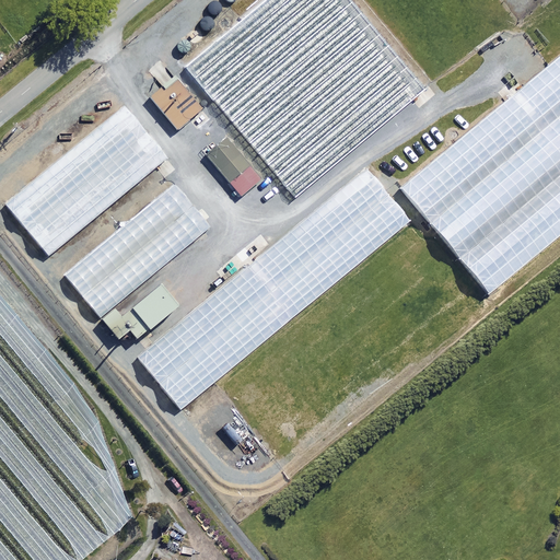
[(226,10),(214,0),(212,0),(172,48),(184,59),(226,10)]
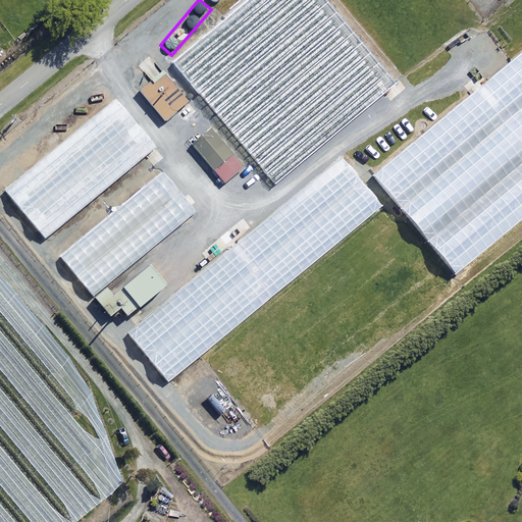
[(317,0),(247,0),(171,62),(271,185),(389,89),(317,0)]
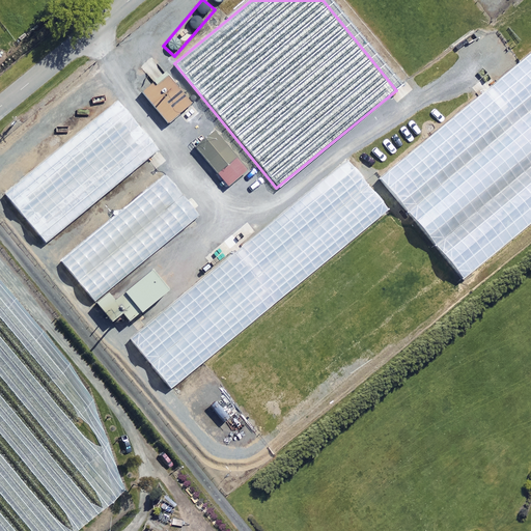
[(530,222),(530,50),(376,178),(462,280),(530,222)]
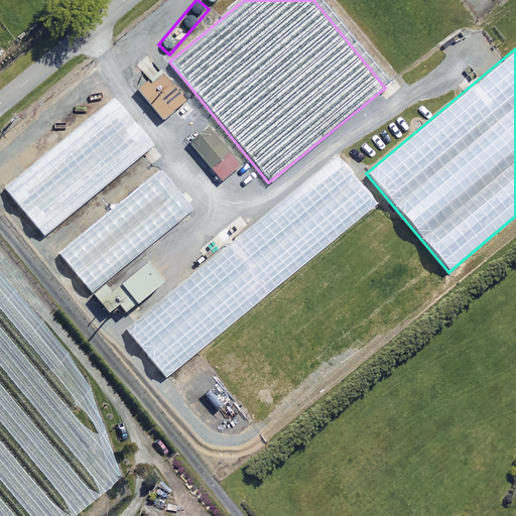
[(183,101),(146,56),(137,63),(150,80),(136,91),(160,120),(183,101)]
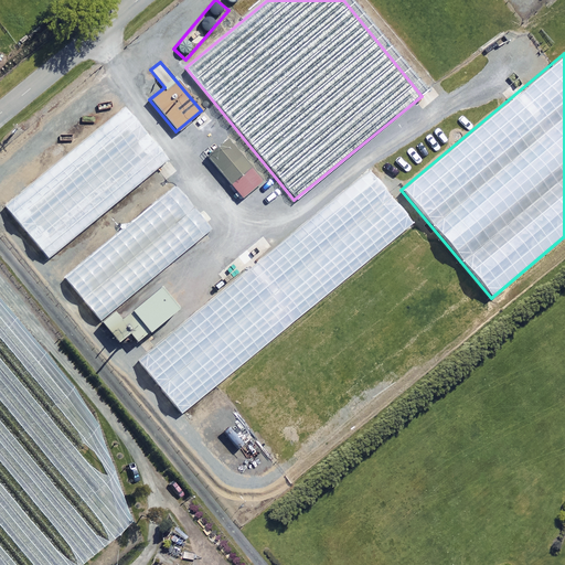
[(167,160),(125,109),(77,148),(76,146),(3,205),(46,258),(167,160)]
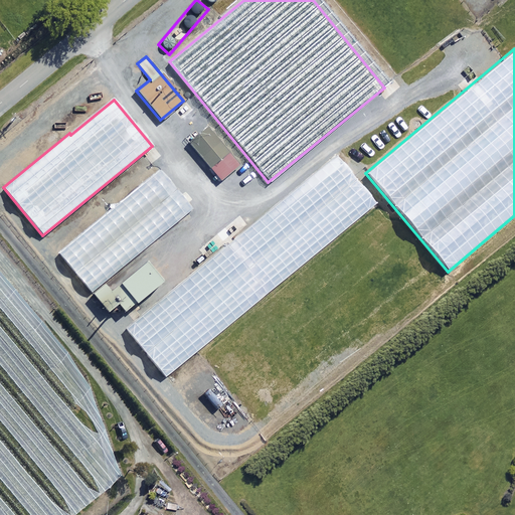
[(237,166),(205,128),(187,143),(218,181),(237,166)]
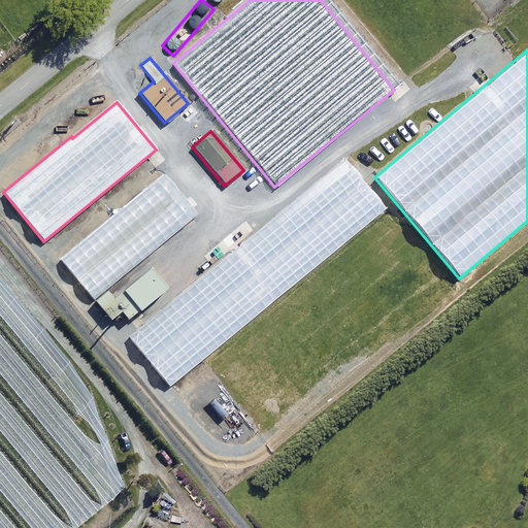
[(381,212),(339,163),(128,337),(169,388),(381,212)]
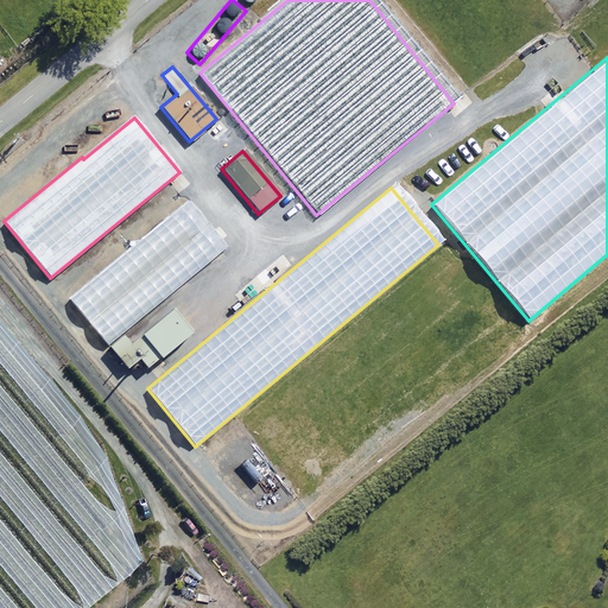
[(225,248),(188,202),(65,301),(102,347),(225,248)]
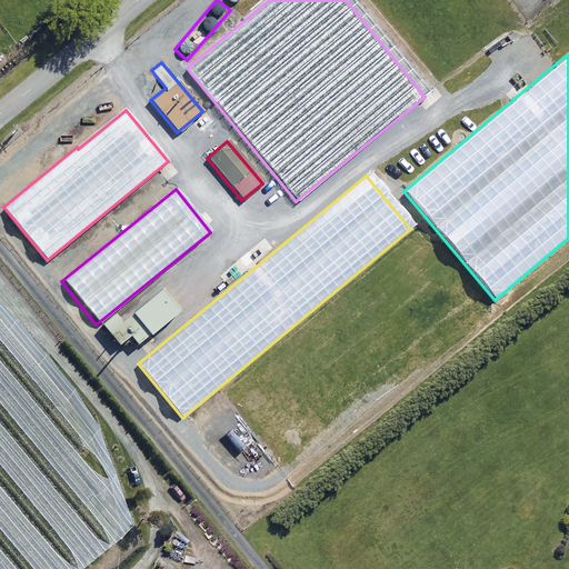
[(135,345),(149,333),(141,323),(149,317),(137,301),(101,329),(117,349),(130,339),(135,345)]
